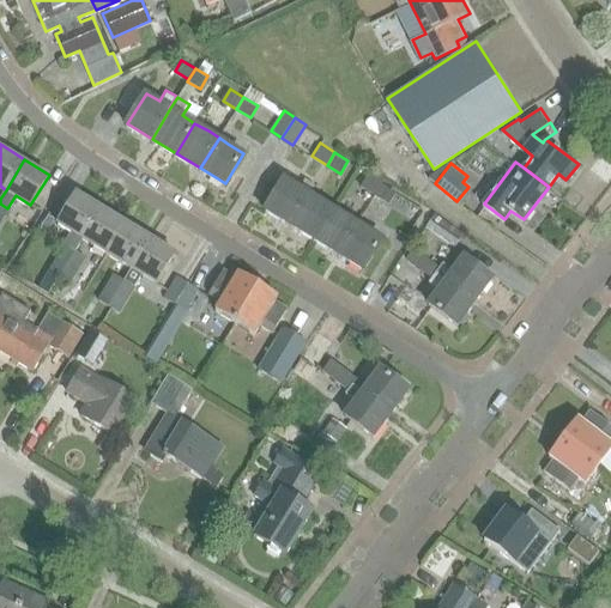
[(376,194),(382,182),(369,174),(362,184),(376,194)]
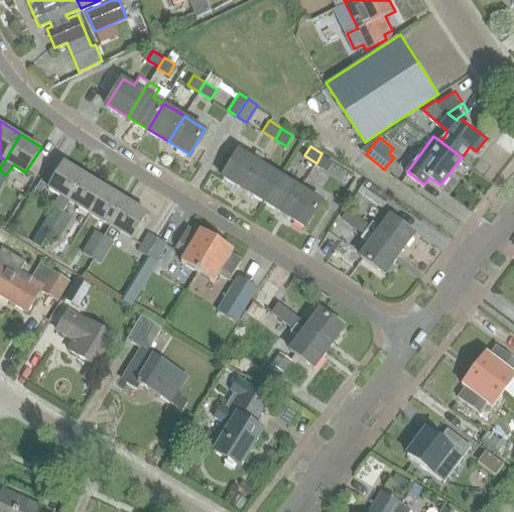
[(260,162),(259,162),(264,153),(256,148),(251,156),(240,150),(224,175),(245,188),(260,162)]
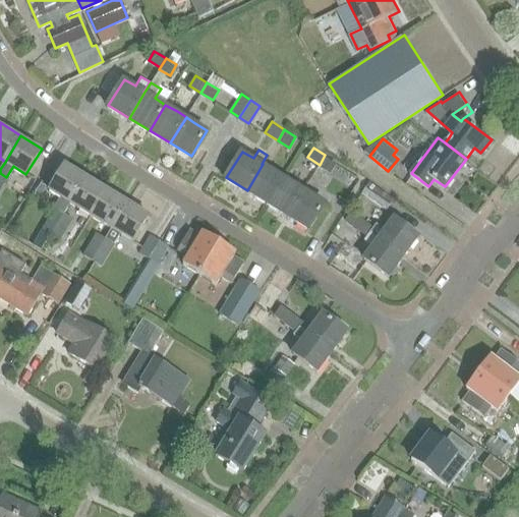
[(325,155),(320,165),(331,172),(338,162),(325,155)]
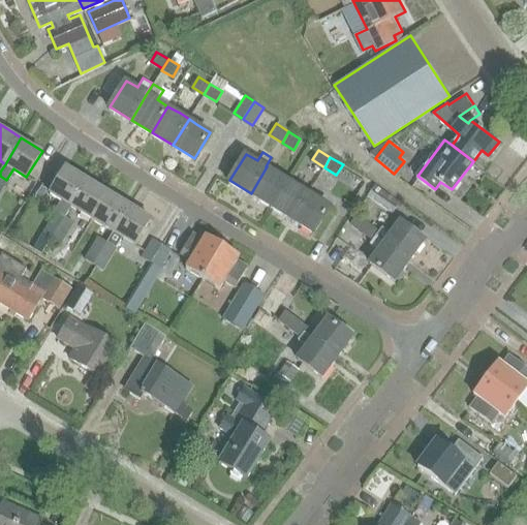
[(66,216),(72,205),(88,179),(66,165),(51,192),(61,198),(55,209),(64,215),(66,216)]
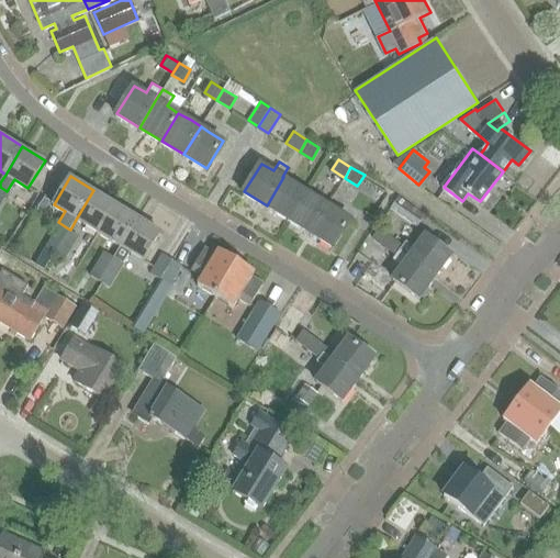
[(289,219),(306,191),(283,177),(267,205),(289,219)]
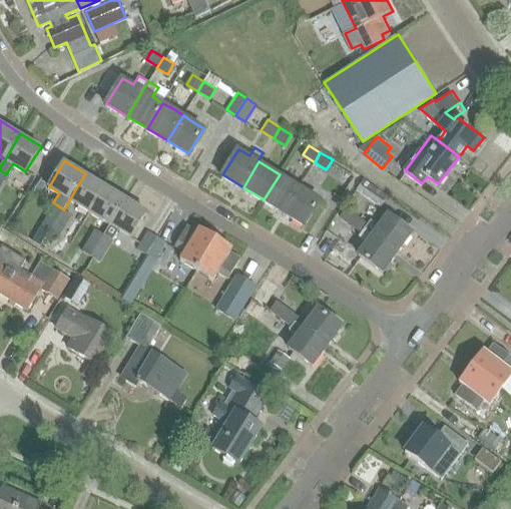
[(90,211),(106,185),(85,173),(70,198),(90,211)]
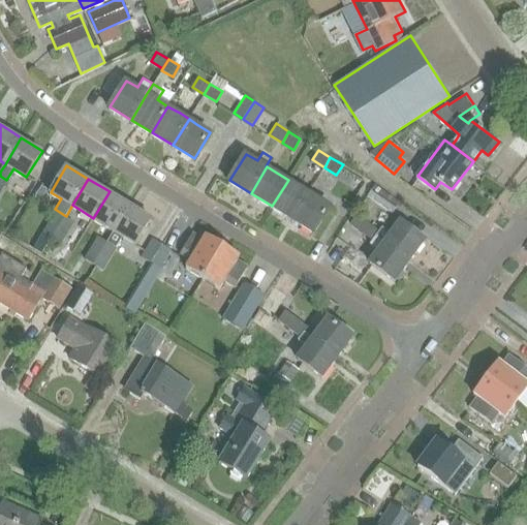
[(309,192),(297,185),(288,180),(272,206),(292,218),(309,192)]
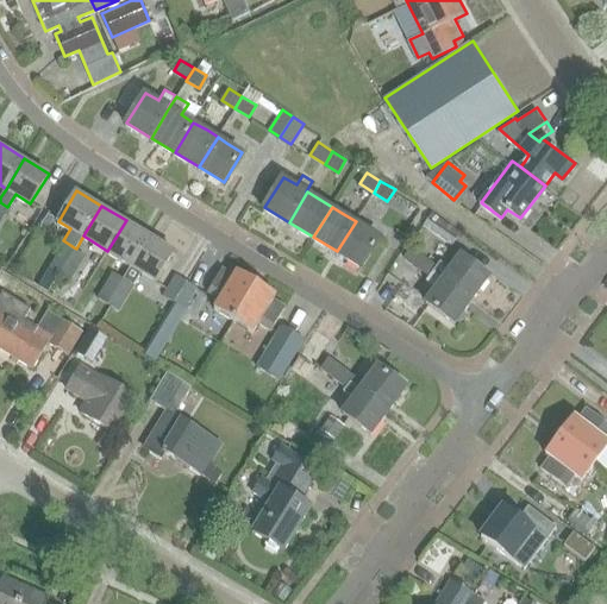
[(461,230),(432,209),(423,222),(451,243),(461,230)]
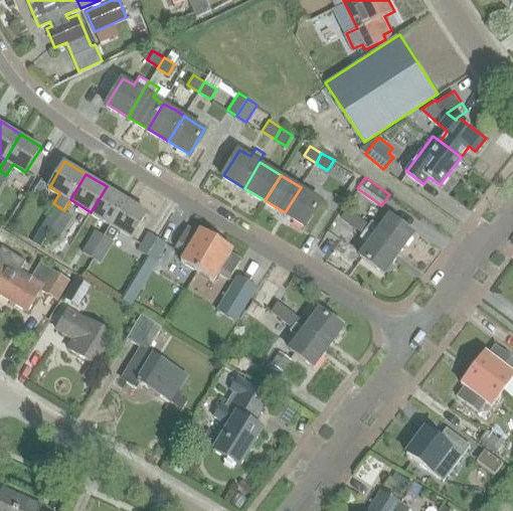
[(41,178),(35,188),(40,192),(46,182),(41,178)]
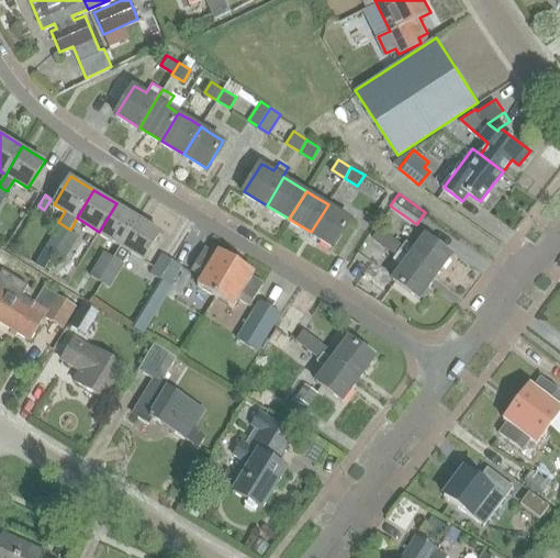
[(121,245),(138,216),(116,203),(99,232),(120,244),(121,245)]
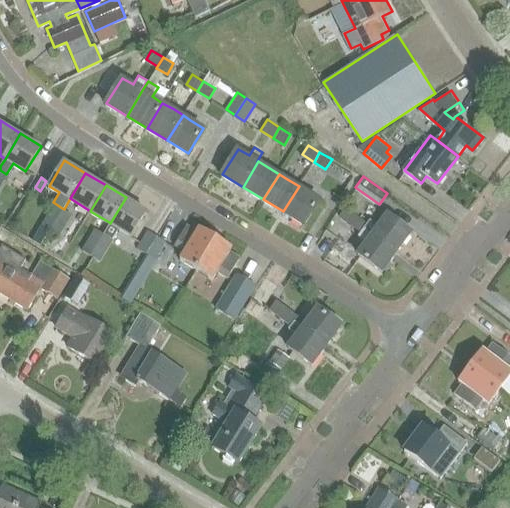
[(283,211),(304,224),(320,199),(299,186),(283,211)]
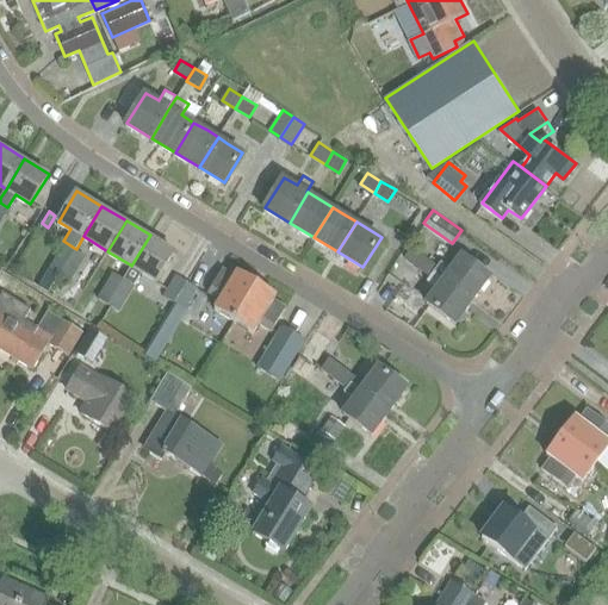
[(156,281),(175,250),(150,235),(131,266),(130,264),(122,276),(124,278),(109,304),(117,310),(141,270),(156,281)]
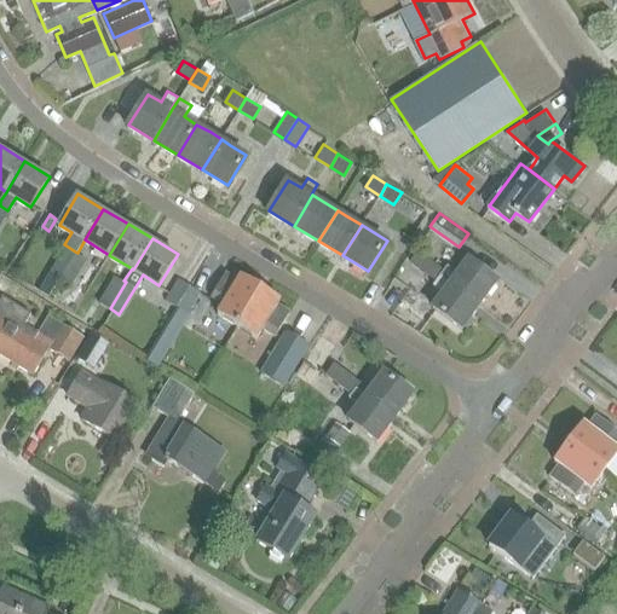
[(59,277),(75,252),(64,244),(48,271),(59,277)]
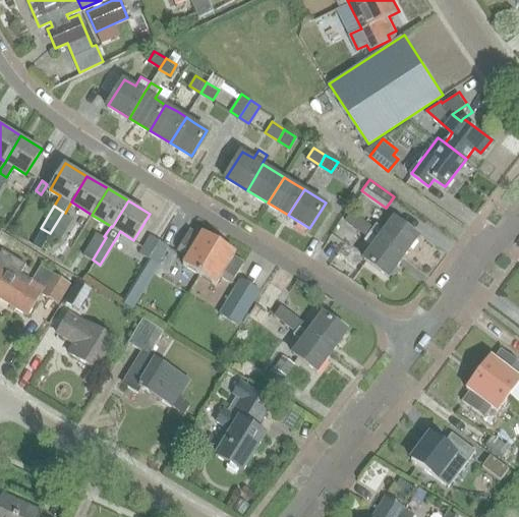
[(354,227),(361,217),(350,210),(343,219),(354,227)]
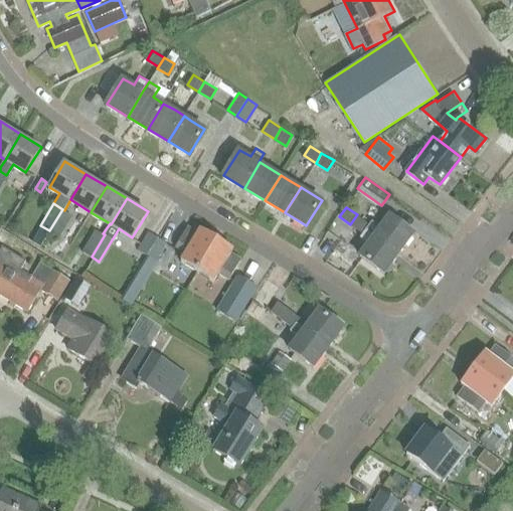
[(62,209),(49,230),(58,236),(71,214),(62,209)]
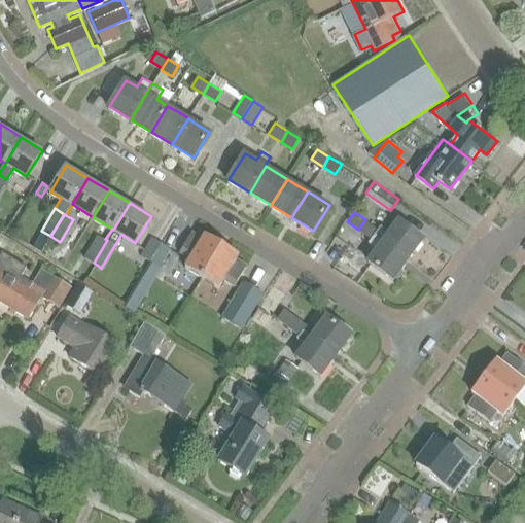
[(370,238),(374,232),(377,228),(365,219),(358,230),(370,238)]
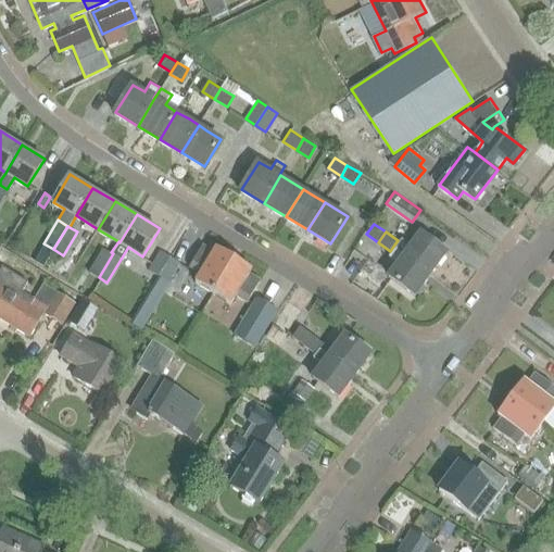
[(431,273),(447,251),(420,231),(412,245),(401,237),(398,240),(394,245),(405,253),(431,273)]
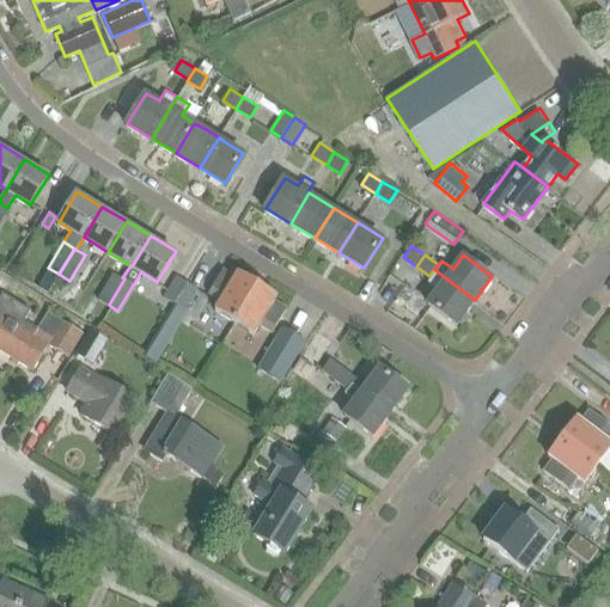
[(236,320),(258,282),(239,270),(237,275),(224,268),(211,290),(223,299),(217,308),(236,320)]
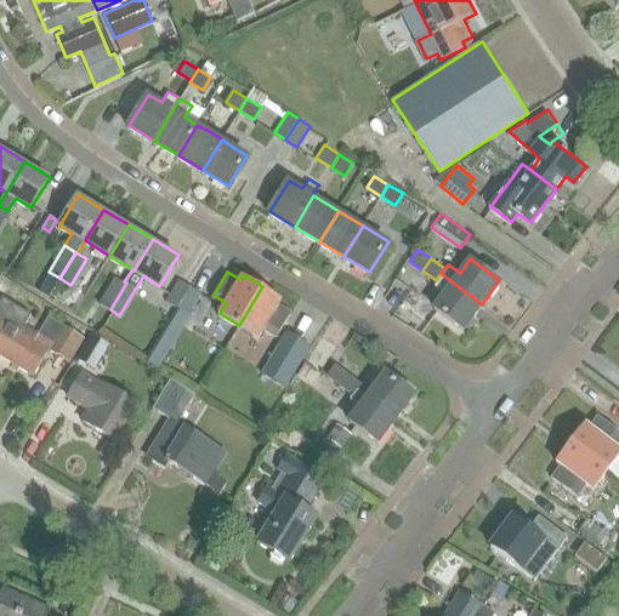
[(482,304),(453,283),(441,273),(436,280),(433,284),(446,294),(436,306),(464,328),(482,304)]
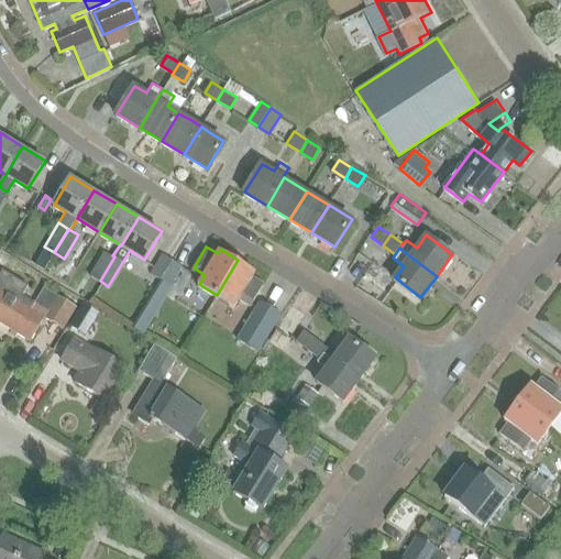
[(114,256),(112,255),(103,250),(88,273),(100,281),(114,256)]
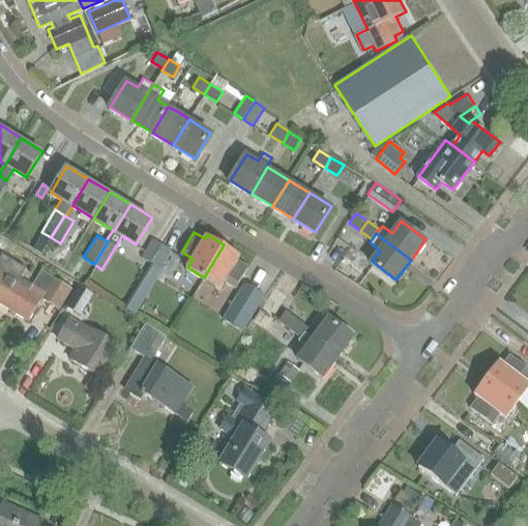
[(150,261),(162,242),(151,236),(141,255),(150,261)]
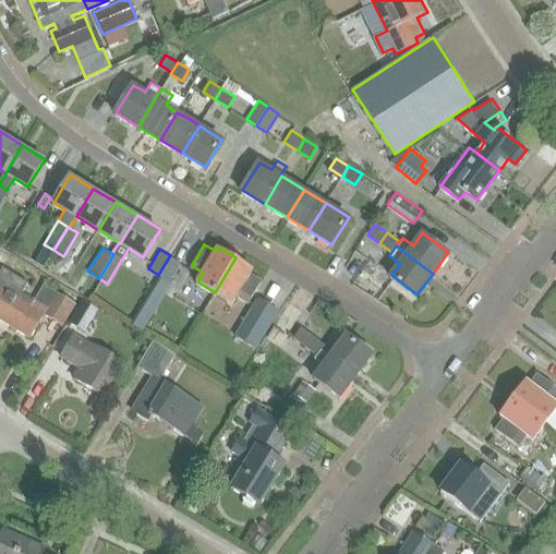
[(170,255),(158,275),(160,276),(169,280),(180,262),(170,255)]
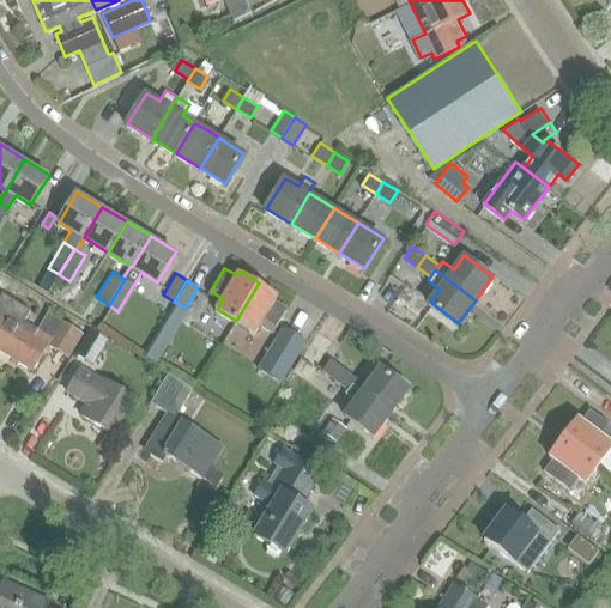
[(274,330),(288,308),(276,299),(278,295),(259,283),(236,321),(255,333),(261,322),(274,330)]
